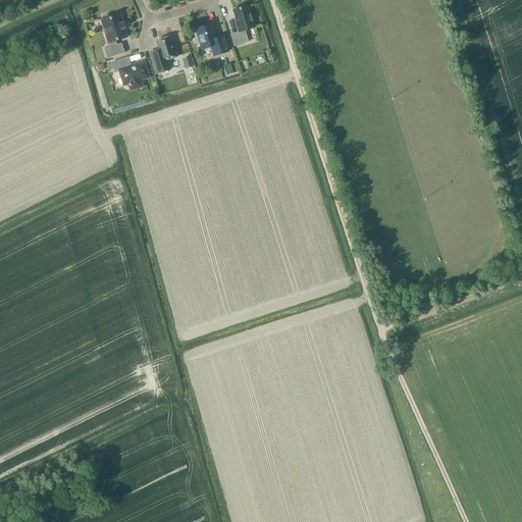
[(247,5),(232,9),(237,22),(236,22),(239,32),(230,34),(235,46),(249,42),(245,30),(255,27),(251,13),(250,13),(247,5)]
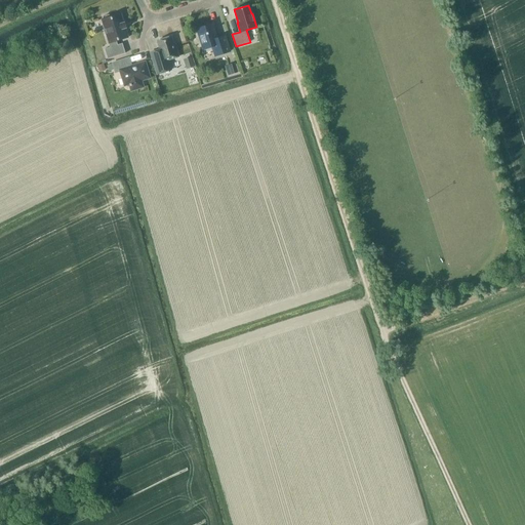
[(110,47),(105,49),(108,58),(125,53),(122,43),(118,45),(117,41),(128,37),(125,28),(126,28),(124,23),(121,13),(111,16),(109,14),(104,16),(103,18),(104,19),(102,19),(110,47)]
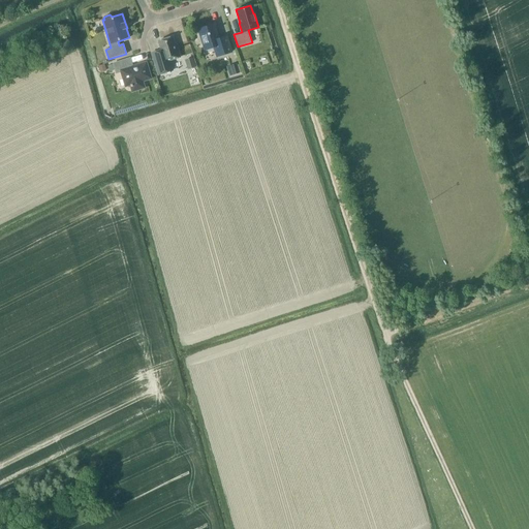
[(199,38),(201,44),(203,43),(205,50),(214,48),(217,57),(231,52),(226,36),(219,38),(214,24),(198,29),(201,37),(199,38)]
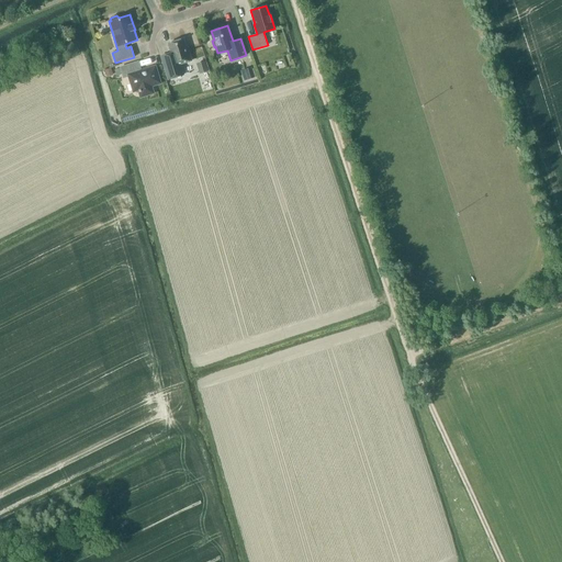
[(184,76),(180,64),(191,60),(187,47),(186,47),(183,40),(168,44),(171,53),(160,56),(168,80),(184,76)]
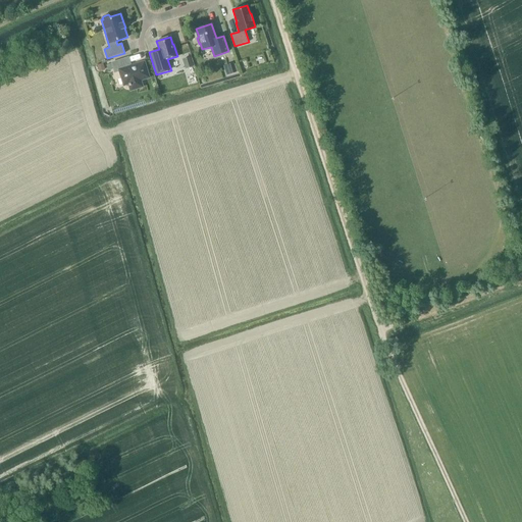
[(193,66),(191,56),(183,59),(185,68),(193,66)]
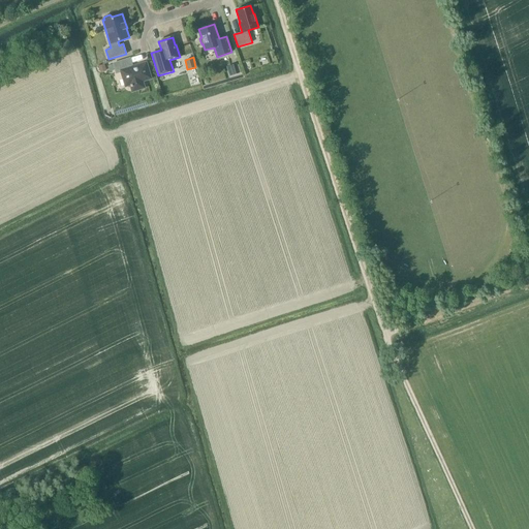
[(150,78),(146,63),(132,67),(130,58),(114,63),(117,73),(122,71),(126,86),(130,84),(132,91),(144,87),(142,81),(150,78)]
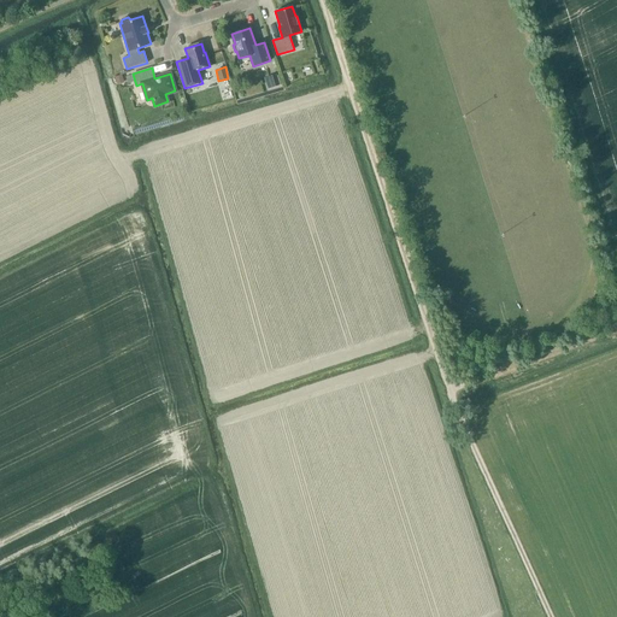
[(280,84),(276,74),(264,77),(268,89),(280,84)]
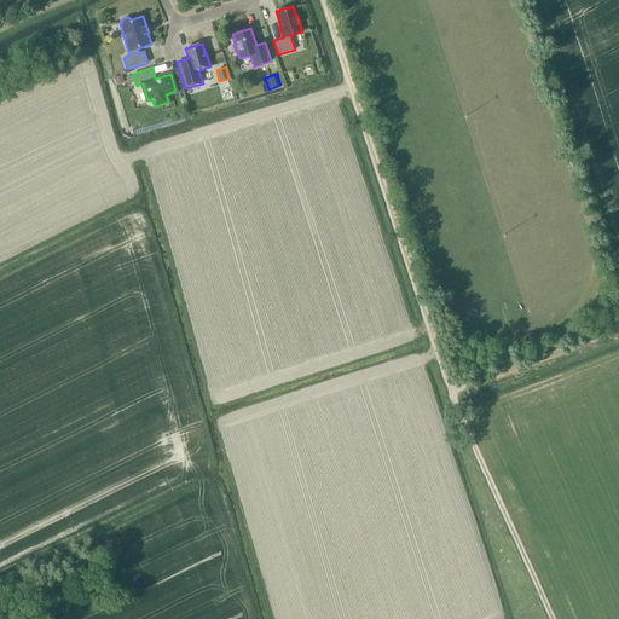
All buildings are outlined.
